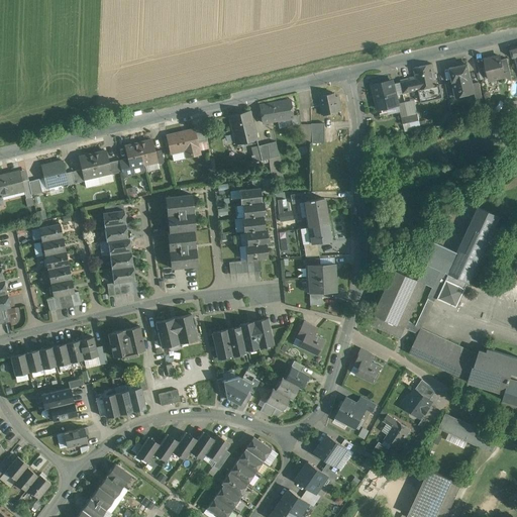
[(500,56),(485,60),(489,79),(505,76),(504,72),(501,59),(500,56)]
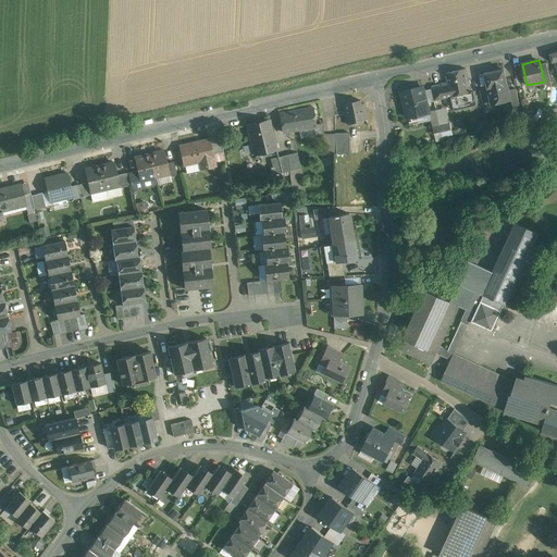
[(546,62),(540,63),(543,77),(549,76),(546,62)]
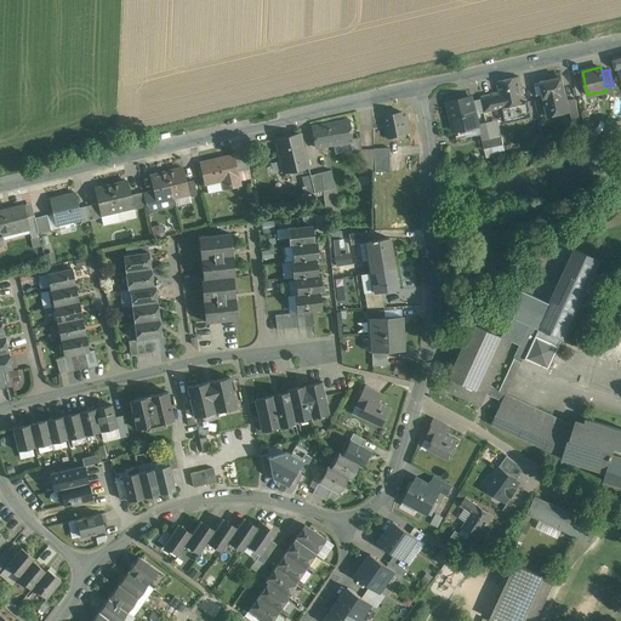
[(519,75),(497,81),(500,95),(482,98),(484,112),(511,106),(514,120),(531,117),(528,101),(525,102),(519,75)]
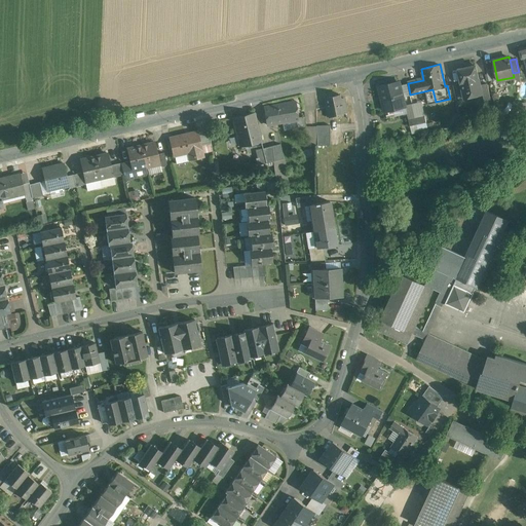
[(476,65),(457,69),(461,83),(460,83),(463,99),(483,95),(481,84),(479,78),(479,79),(476,65)]
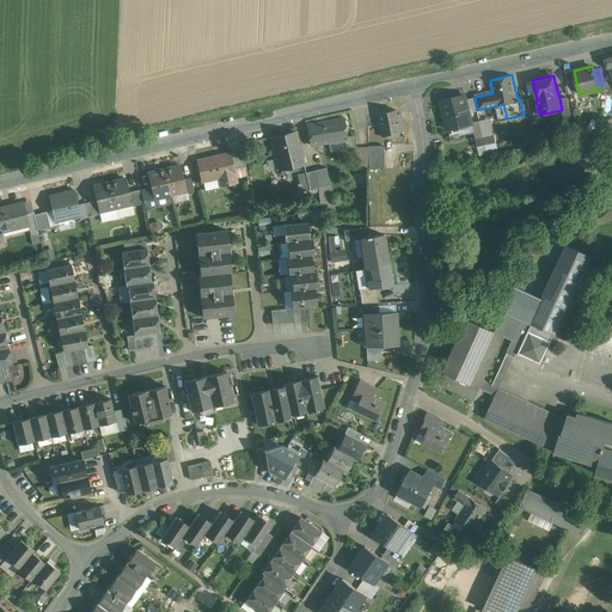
[(465,96),(441,102),(447,128),(471,122),(469,112),(465,98),(465,96)]
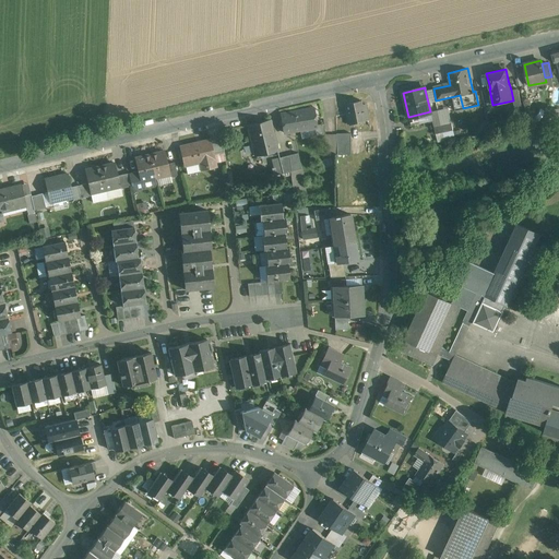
[(433,88),(425,90),(428,103),(436,100),(433,88)]
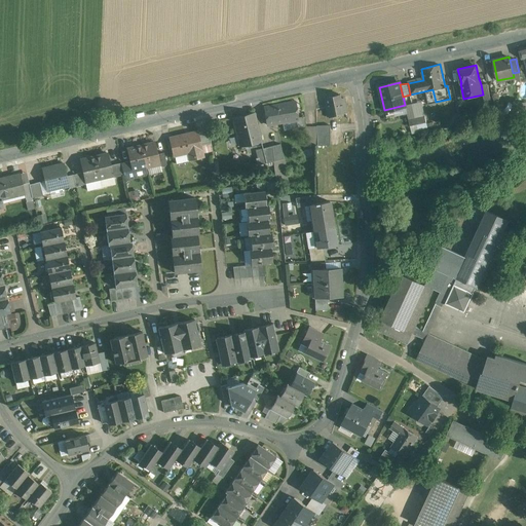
[(487,83),(481,84),(483,95),(484,102),(491,101),(487,83)]
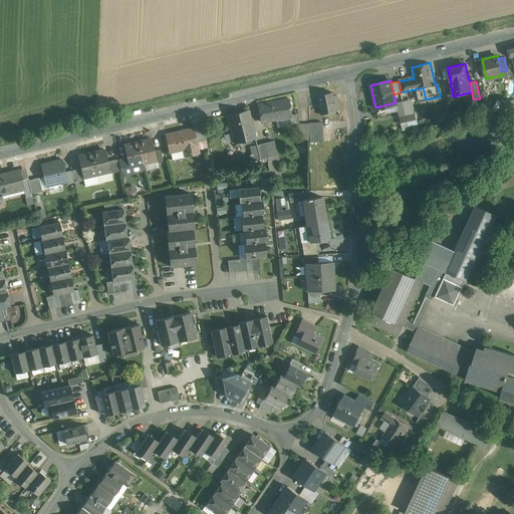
[(332,92),(317,95),(319,105),(322,104),(323,113),(339,110),(336,95),(333,96),(332,92)]
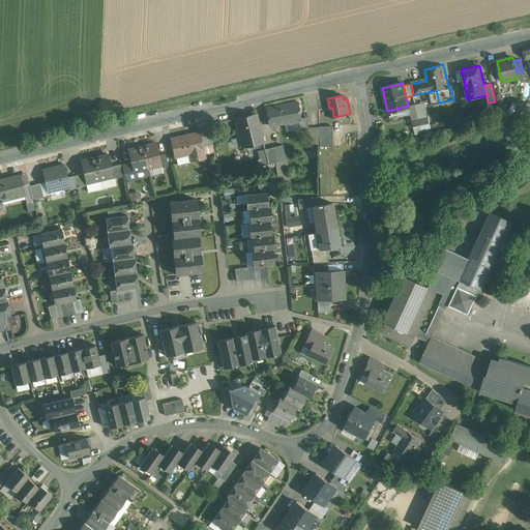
[(297,102),(266,108),(269,126),(299,120),(297,102)]
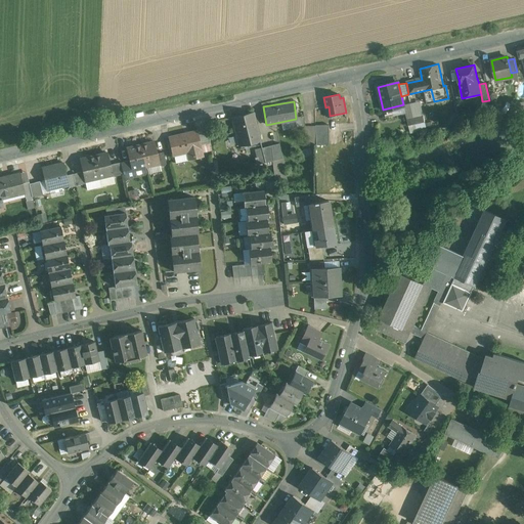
[(410,103),(413,117),(423,115),(421,101),(410,103)]
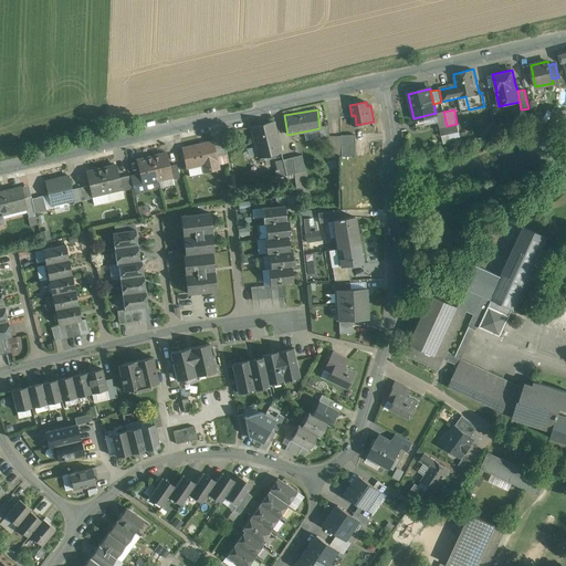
[(443,112),(436,113),(439,127),(446,126),(447,126),(443,112)]
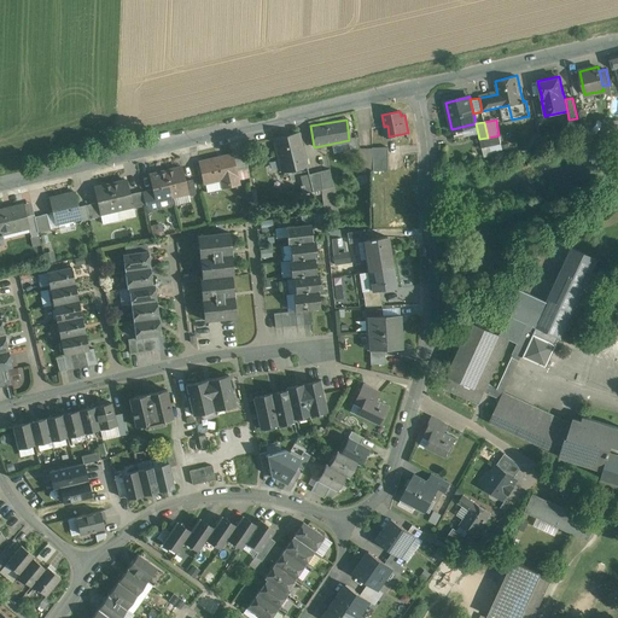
[(298,133),(274,139),(283,172),(307,165),(298,133)]
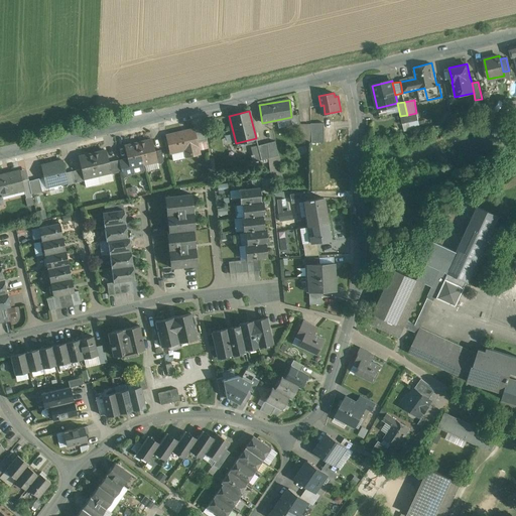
[(407,115),(406,115),(408,122),(418,120),(416,113),(407,115)]
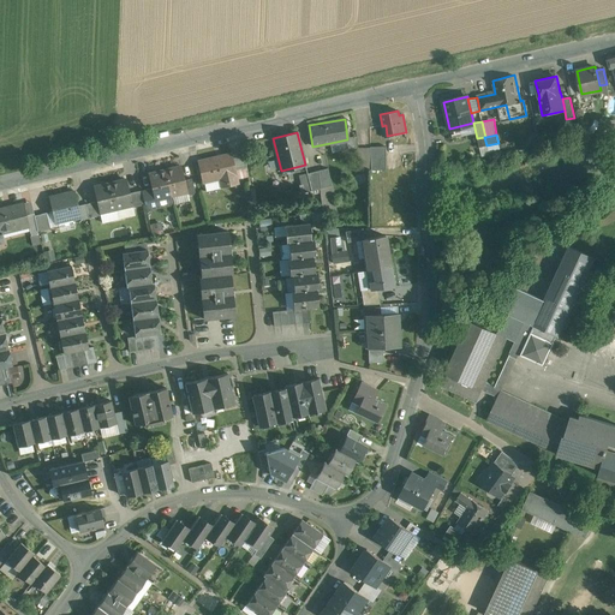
[(386,147),(370,147),(370,148),(371,171),(386,169),(386,147)]
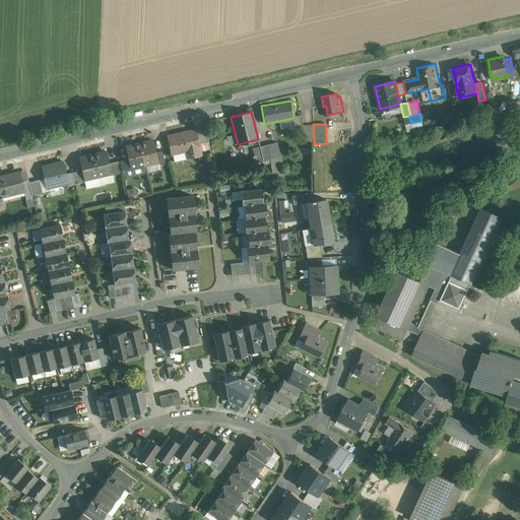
[(313,125),(302,125),(302,144),(314,144),(313,125)]
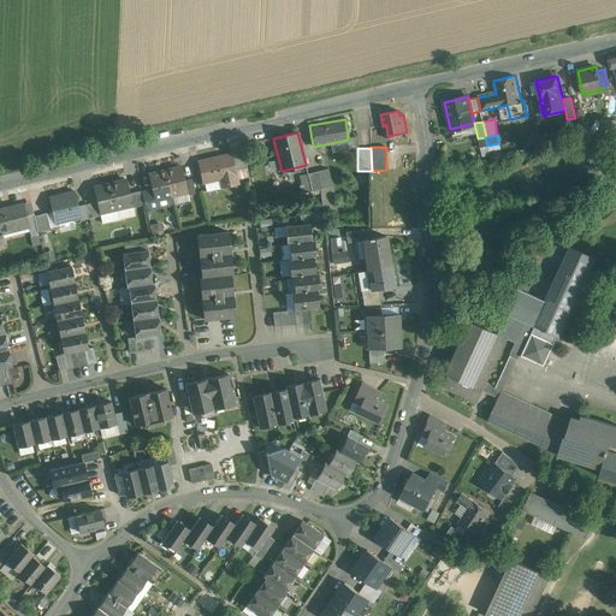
[(246,153),(231,155),(235,171),(247,167),(246,153)]
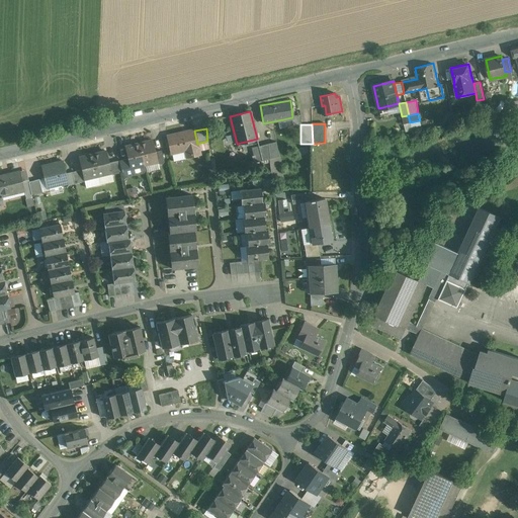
[(194,130),(167,136),(171,154),(185,151),(187,158),(200,154),(197,144),(194,131),(194,130)]
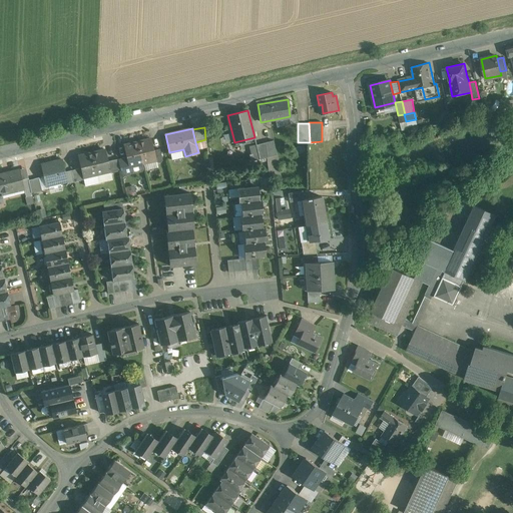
[(151,139),(137,142),(142,162),(156,159),(154,150),(151,139)]
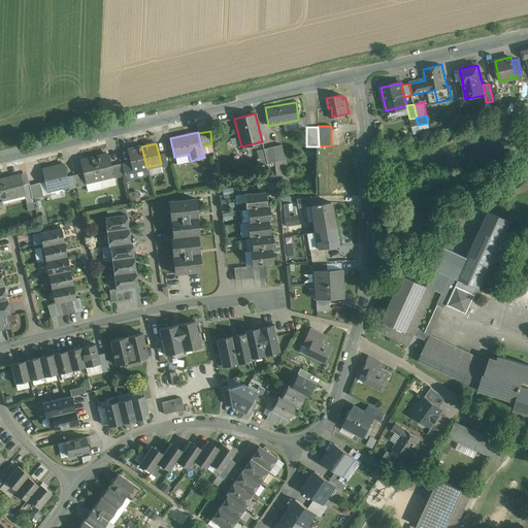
[(282,144),(273,146),(275,162),(285,160),(282,144)]
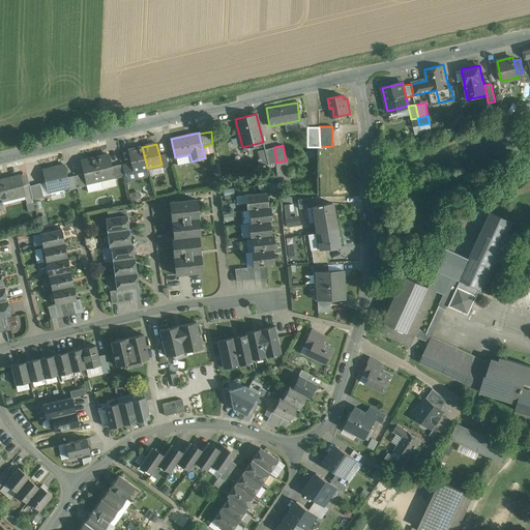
[(142,147),(128,150),(130,162),(133,172),(134,172),(147,168),(142,147)]
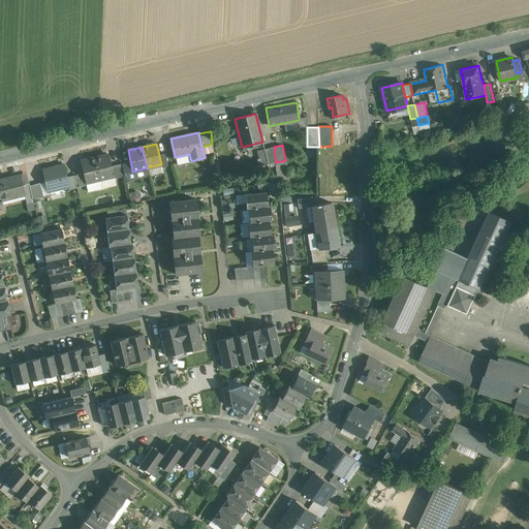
[(165,154),(159,155),(161,164),(161,167),(167,165),(165,154)]
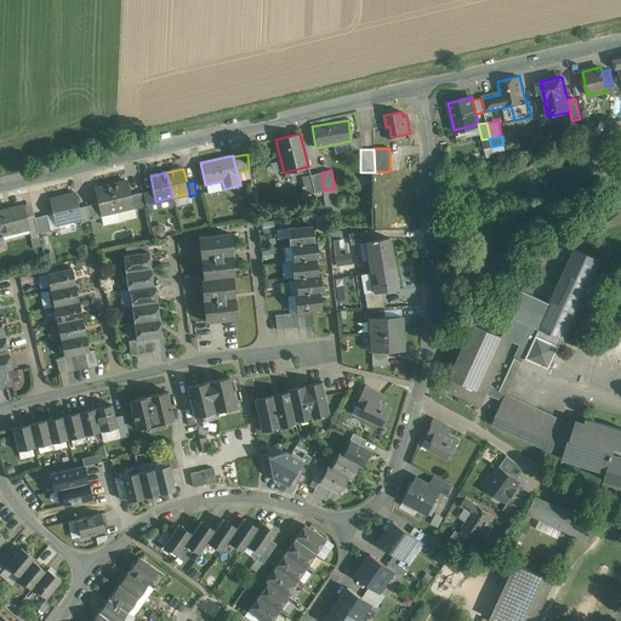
[(127,182),(112,186),(117,210),(134,206),(131,195),(127,182)]
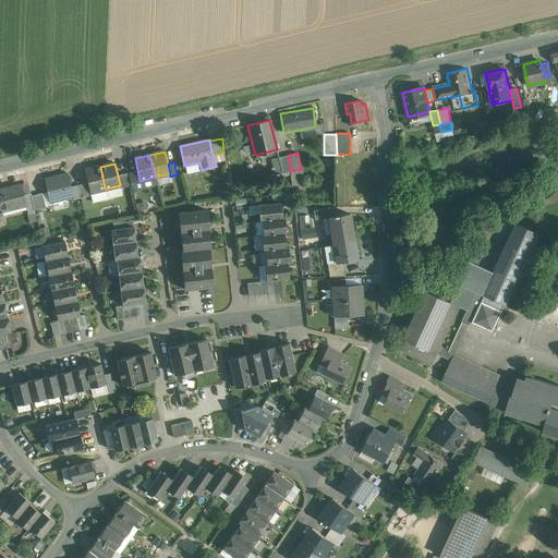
[(100,167),(85,170),(88,183),(91,192),(105,189),(100,167)]
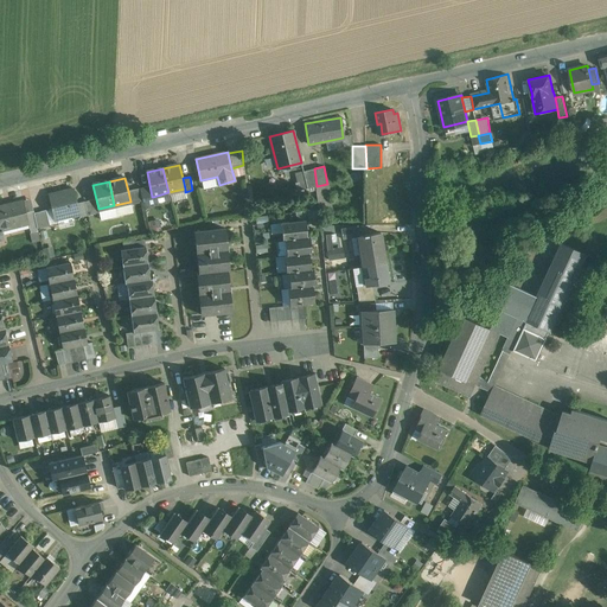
[(327,184),(317,186),(320,212),(331,211),(327,184)]
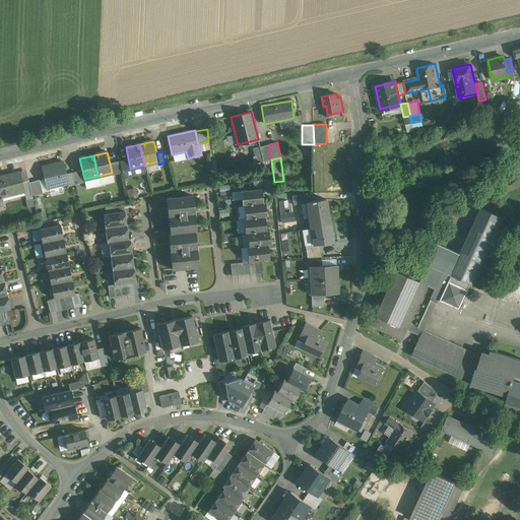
[(128,158),(122,160),(125,172),(131,171),(131,169),(130,169),(128,158)]
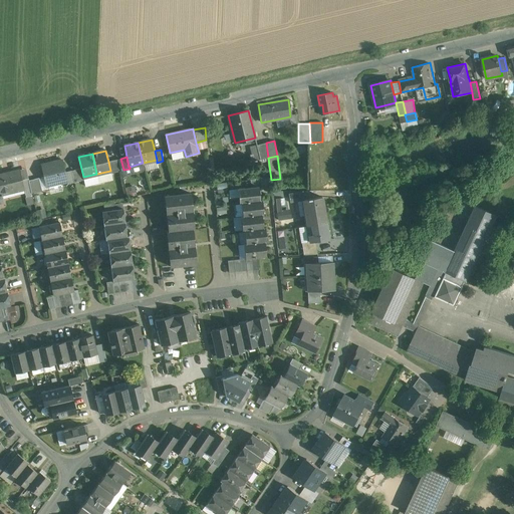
[(62,160),(41,165),(46,187),(67,182),(62,160)]
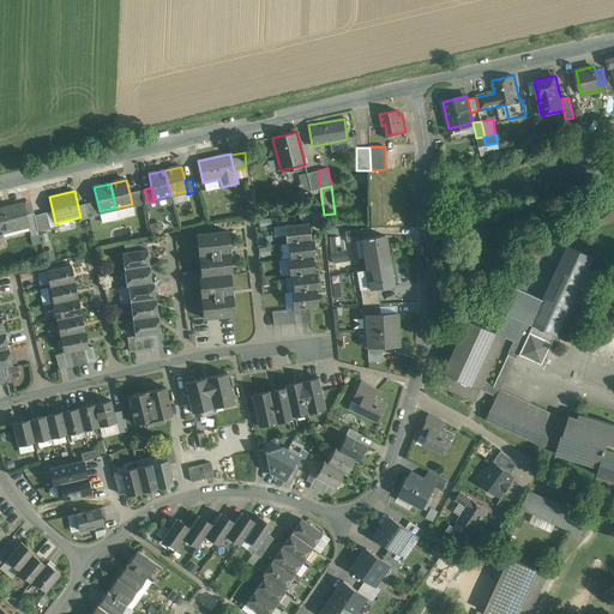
[(142,191),(130,193),(132,204),(132,208),(144,204),(142,191)]
